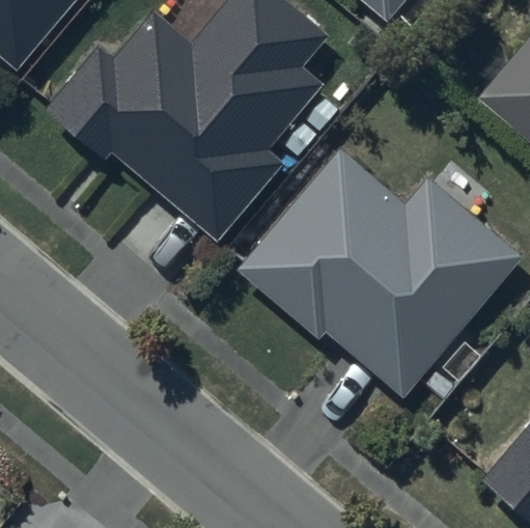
[(0,58),(16,72),(78,0),(0,0),(0,58)]
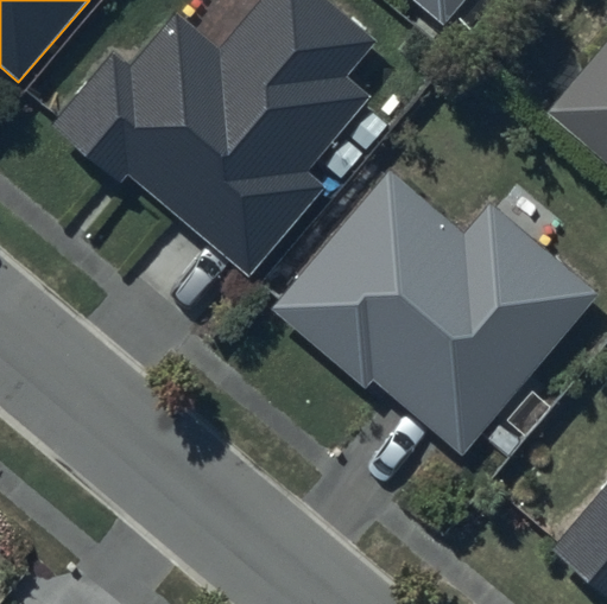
[(375,46),(321,0),(259,0),(217,50),(177,16),(128,74),(108,56),(49,126),(120,185),(126,178),(248,279),(322,191),(304,177),(370,100),(347,81),(375,46)]
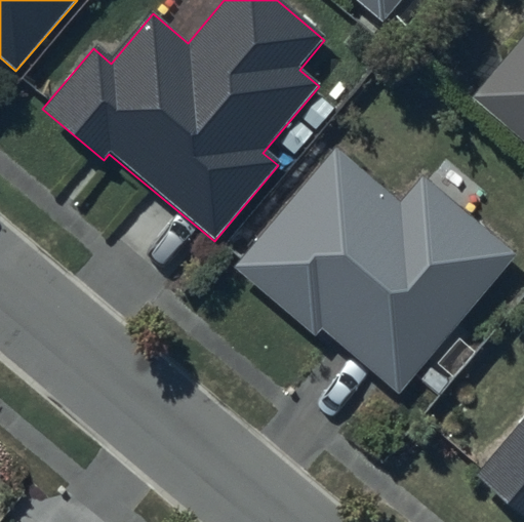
[(355,0),(379,22),(397,0),(355,0)]
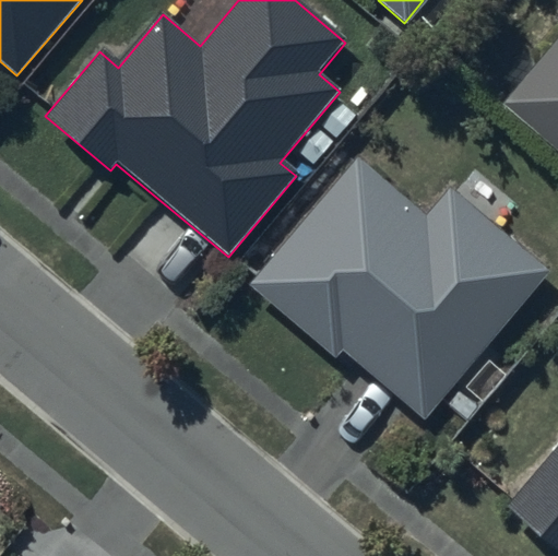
[(557,16),(557,34),(501,99),(557,148),(557,9),(555,13),(557,16)]
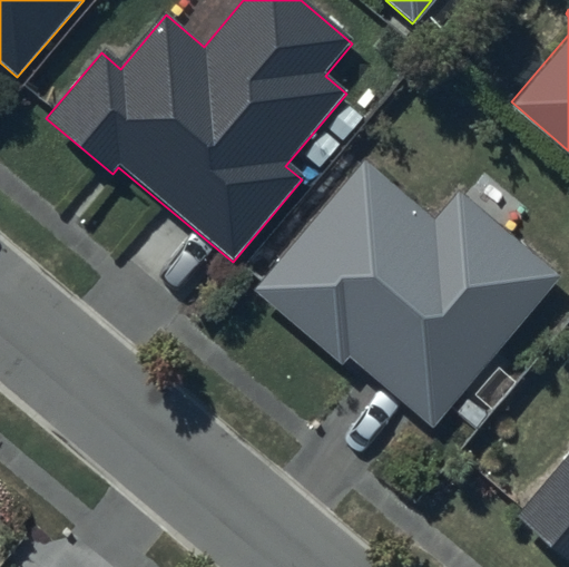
[(368,157),(254,287),(341,363),(350,354),(433,427),(565,276),(461,186),(435,215),(368,157)]
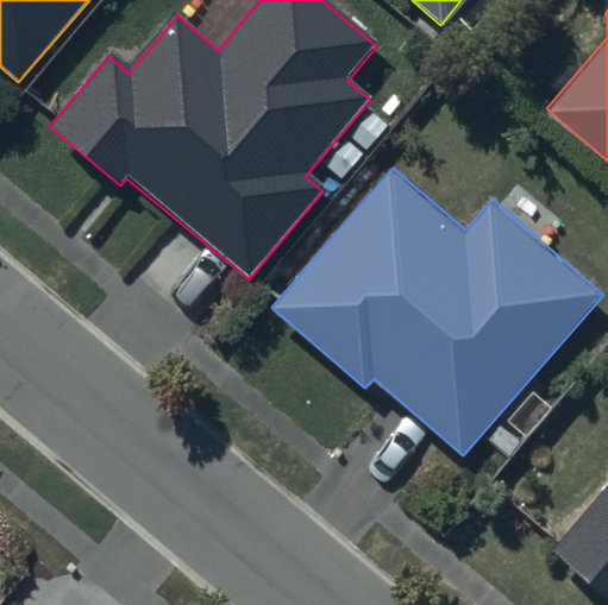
[(607,483),(550,552),(607,599),(607,483)]
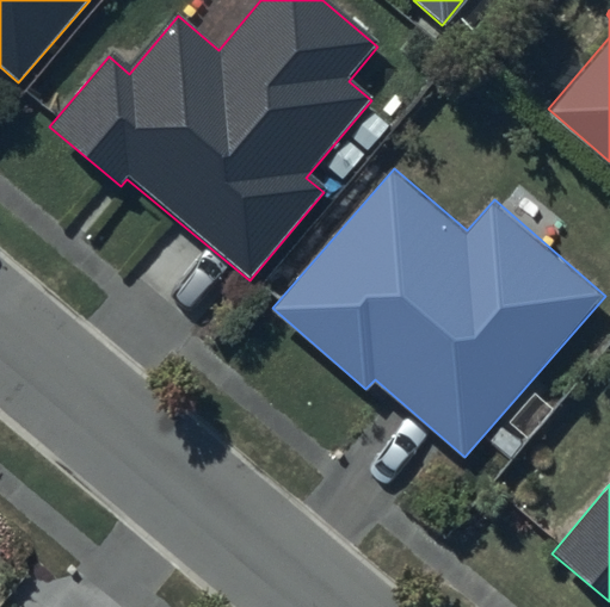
All buildings are outlined.
